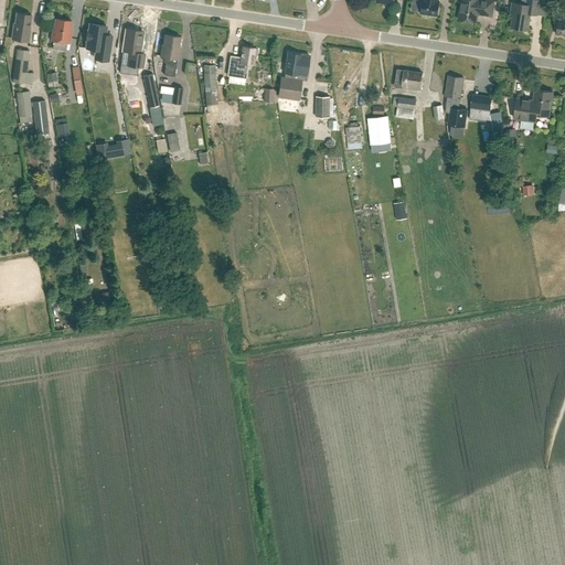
[(420,14),(438,17),(440,1),(439,1),(439,0),(413,0),(412,10),(422,11),(420,14)]
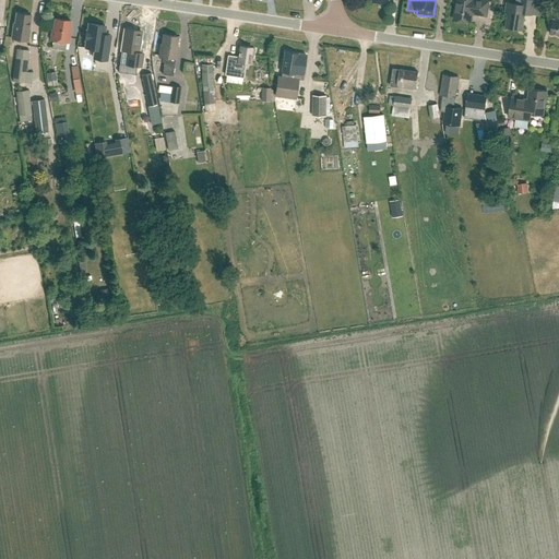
[(456,0),(454,20),(462,21),(463,23),(467,23),(470,22),(472,22),(473,13),(487,15),(489,1),(483,0),(456,0)]
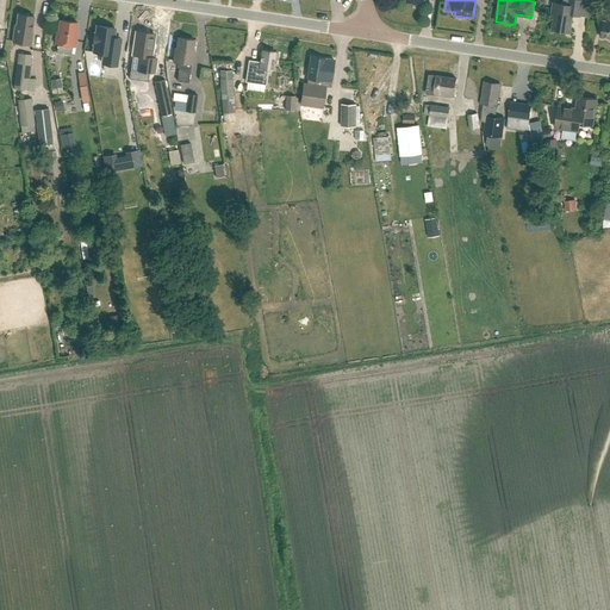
[(582,0),(562,0),(562,5),(553,2),(552,14),(555,14),(553,30),(571,32),(573,14),(582,16),(583,0),(582,0)]
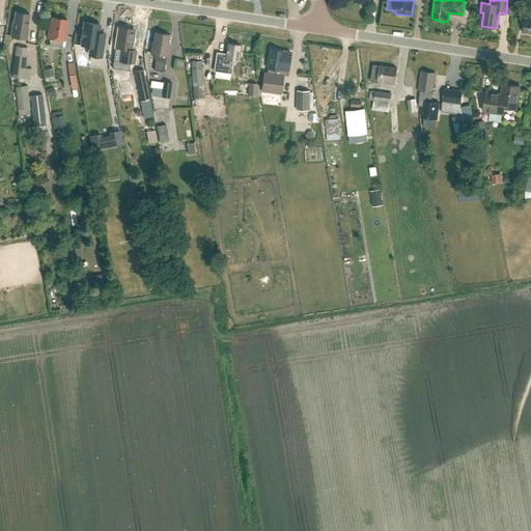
[(10,33),(10,37),(28,39),(28,35),(30,24),(29,24),(30,15),(15,12),(14,22),(12,22),(10,33)]
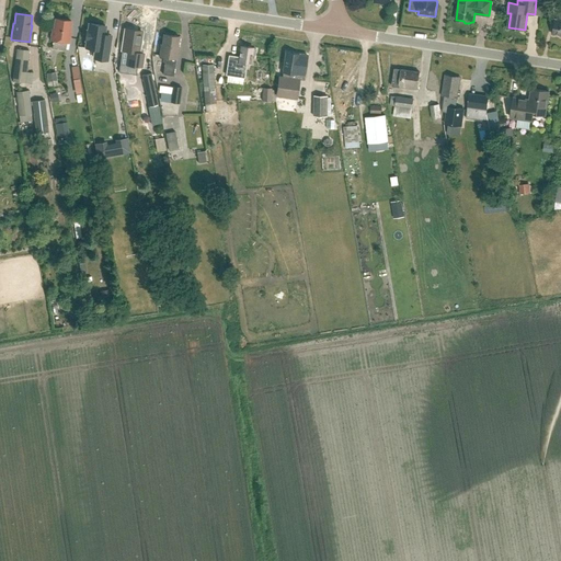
[(52,41),(54,41),(53,48),(67,50),(68,43),(69,43),(71,31),(70,31),(71,21),(55,19),(54,29),(53,29),(52,41)]
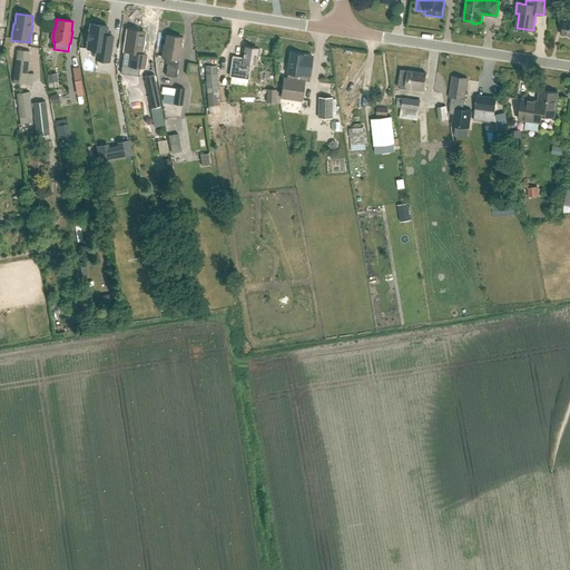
[(96,59),(109,61),(112,36),(106,35),(107,27),(91,25),(90,32),(88,31),(87,40),(89,40),(88,49),(97,50),(96,59)]
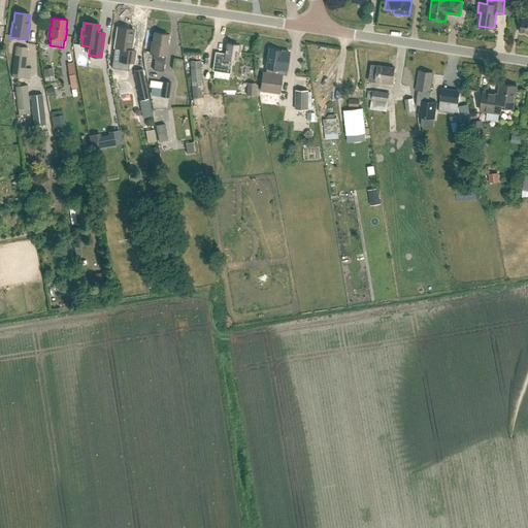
[(117,37),(111,68),(128,70),(129,62),(133,63),(135,51),(131,50),(133,39),(132,39),(133,30),(119,28),(118,37),(117,37)]
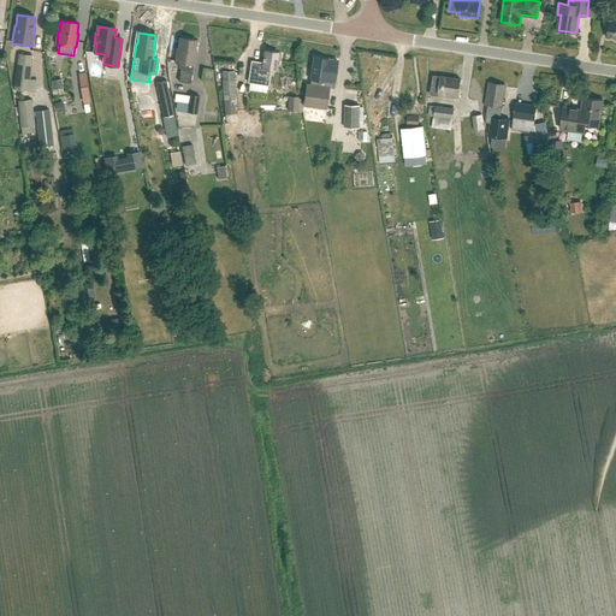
[(196,41),(179,39),(178,49),(176,49),(175,63),(182,63),(179,82),(190,84),(194,65),(196,52),(195,52),(196,41)]
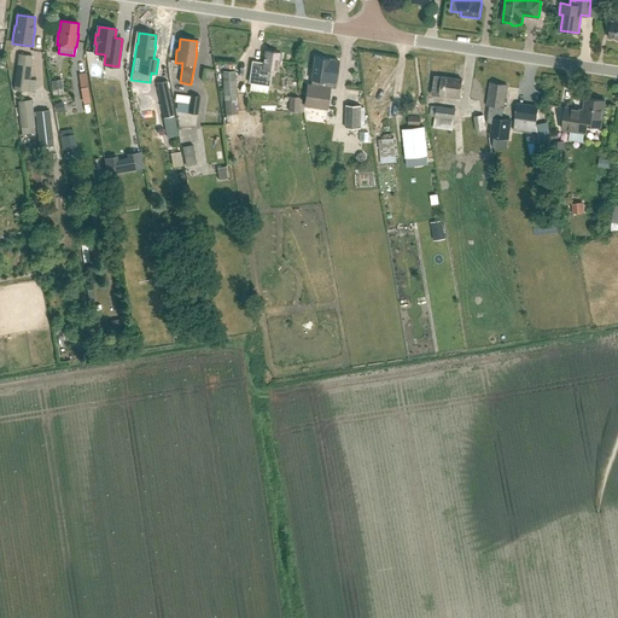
[(279,54),(279,53),(267,51),(264,66),(252,65),(250,82),(270,86),(273,70),(277,71),(278,60),(281,62),(283,54),(279,54)]
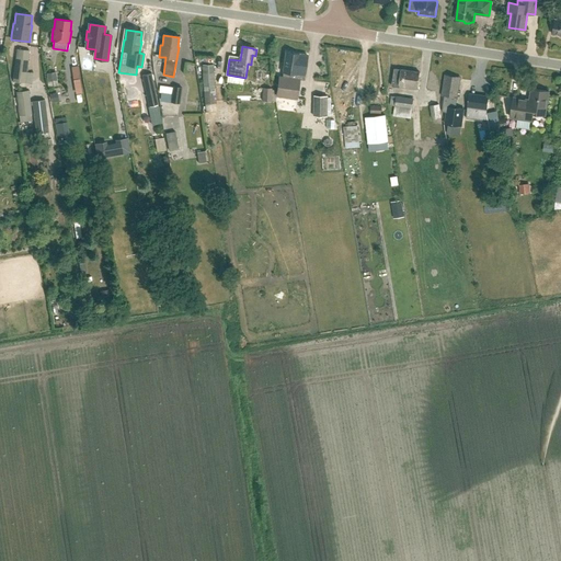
[(18,49),(13,81),(25,83),(30,50),(18,49)]
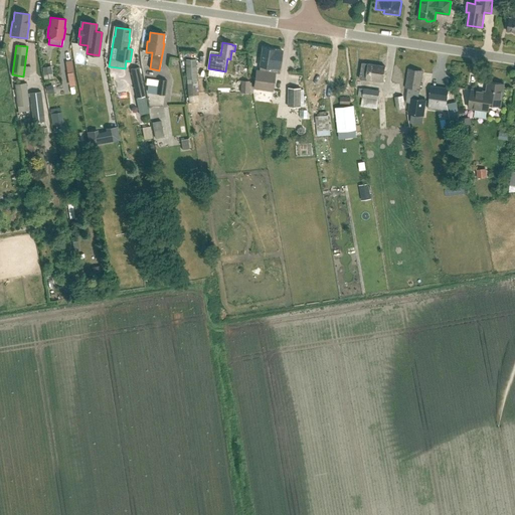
[(274,91),(276,72),(280,73),(283,50),(276,49),(264,47),(261,66),(261,70),(256,69),(254,88),(274,91)]
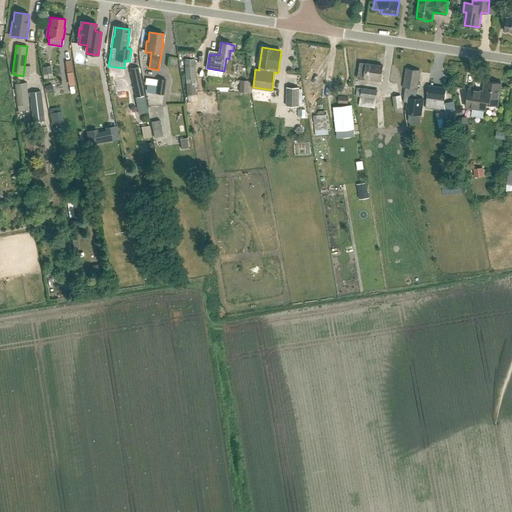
[(327,79),(329,79),(331,68),(326,67),(328,58),(313,56),(308,85),(325,88),(327,79)]
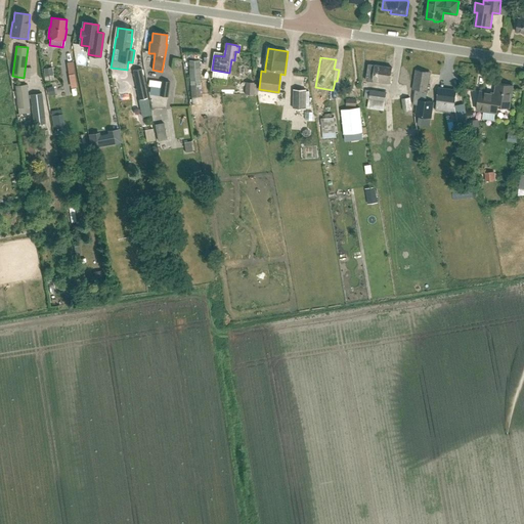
[(149,98),(141,63),(132,66),(139,100),(149,98)]
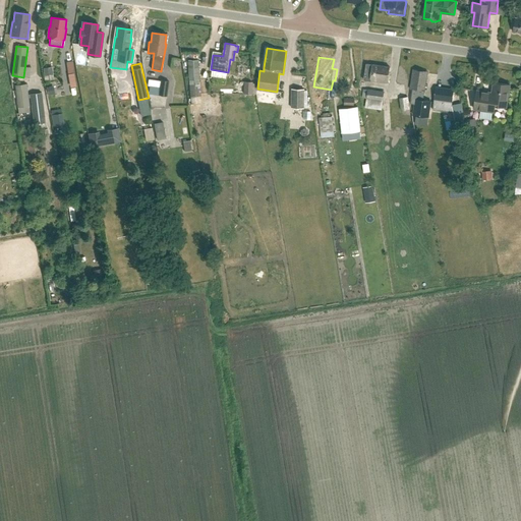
[(390,67),(367,64),(364,79),(388,82),(390,67)]
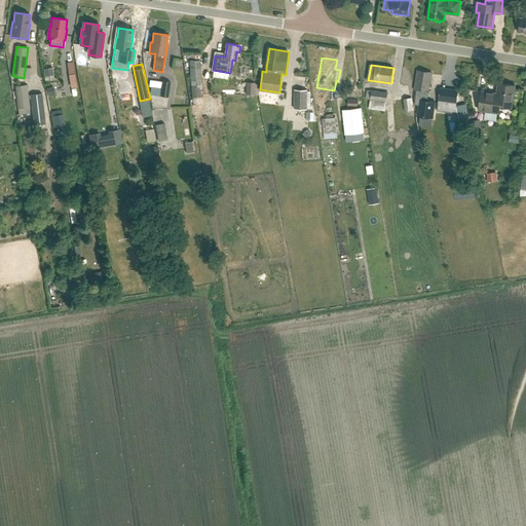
[(54,80),(53,68),(44,69),(46,81),(54,80)]
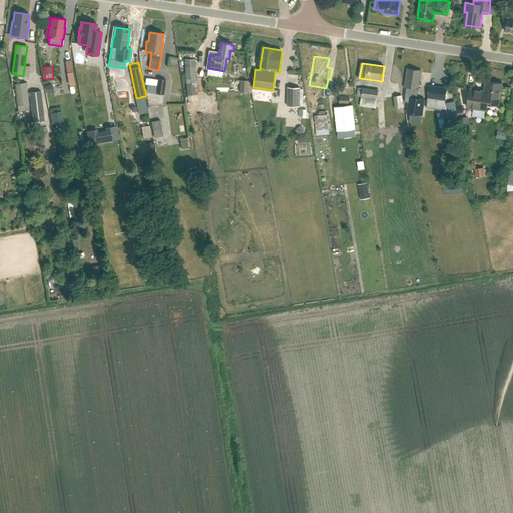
[(405,97),(410,97),(408,106),(408,113),(410,113),(416,114),(417,108),(423,109),(425,99),(417,98),(419,88),(421,88),(421,83),(420,83),(421,71),(408,69),(405,87),(407,87),(405,97)]
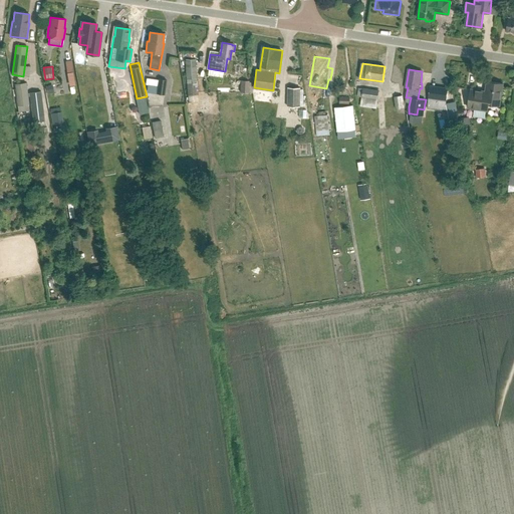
[(199,94),(197,78),(197,73),(187,73),(188,79),(189,95),(199,94)]
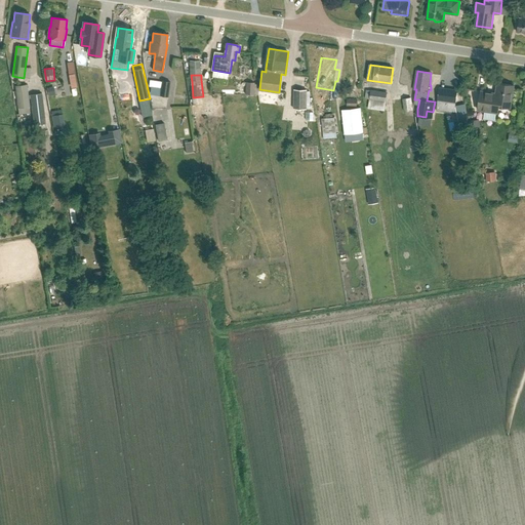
[(117,83),(119,91),(133,88),(131,80),(117,83)]
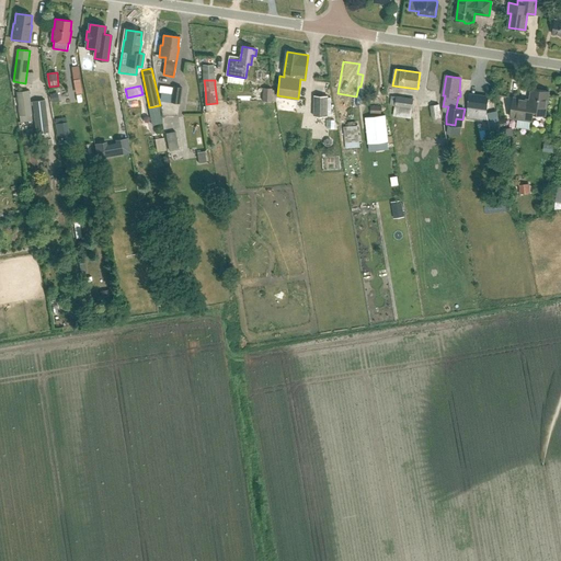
[(173,87),(173,88),(172,94),(171,102),(179,103),(182,88),(173,87)]
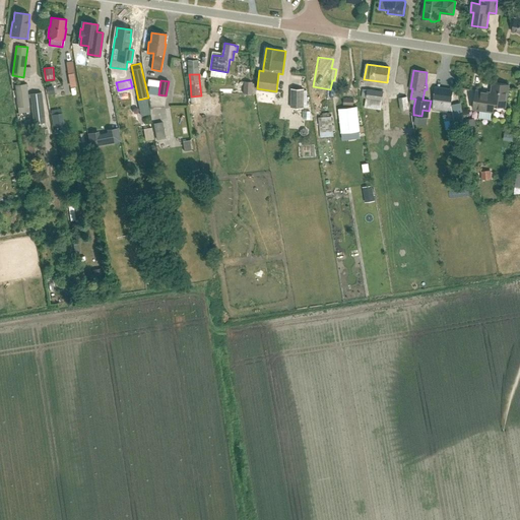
[(244,81),(244,93),(252,93),(253,82),(244,81)]
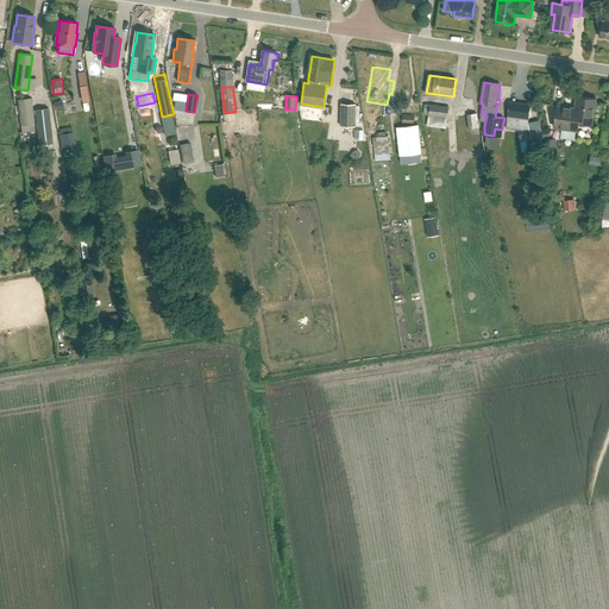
[(577,96),(575,111),(567,110),(565,107),(558,106),(554,127),(577,131),(578,124),(591,126),(596,99),(577,96)]
